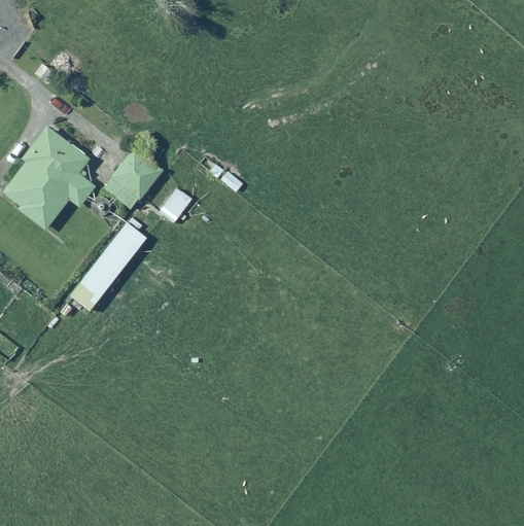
[(27,162),(2,193),(21,208),(19,211),(44,232),(70,200),(80,208),(96,189),(76,175),(90,160),(47,127),(23,159),(27,162)]
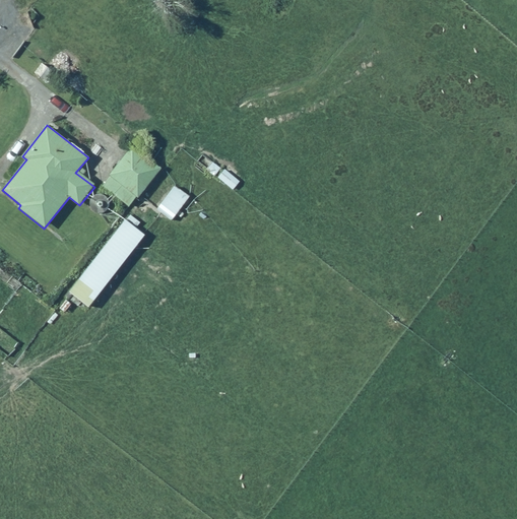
[(162,167),(153,161),(131,143),(107,174),(111,177),(104,185),(113,191),(111,194),(121,203),(124,199),(131,204),(162,167)]
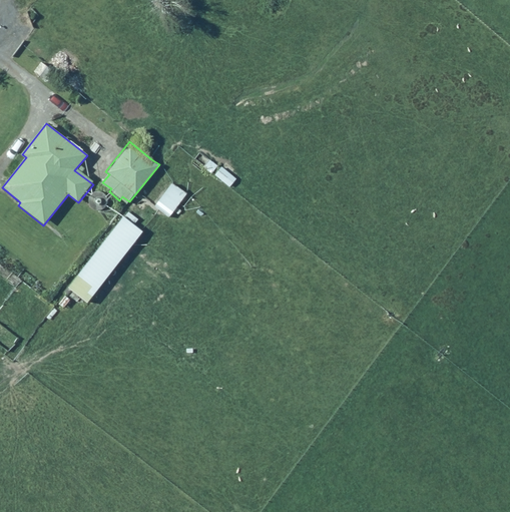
[(209,156),(201,166),(227,187),(235,177),(209,156)]
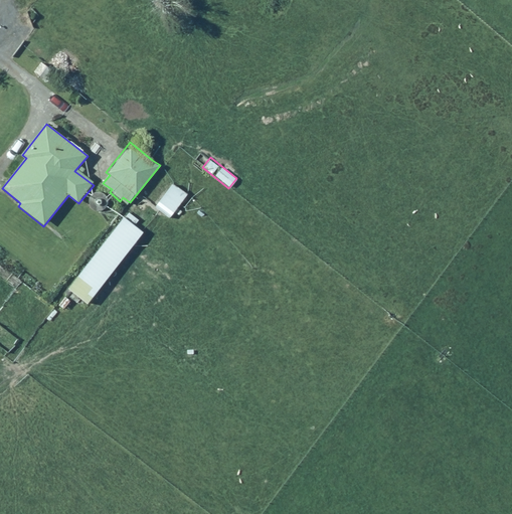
[(188,195),(173,183),(154,206),(169,218),(188,195)]
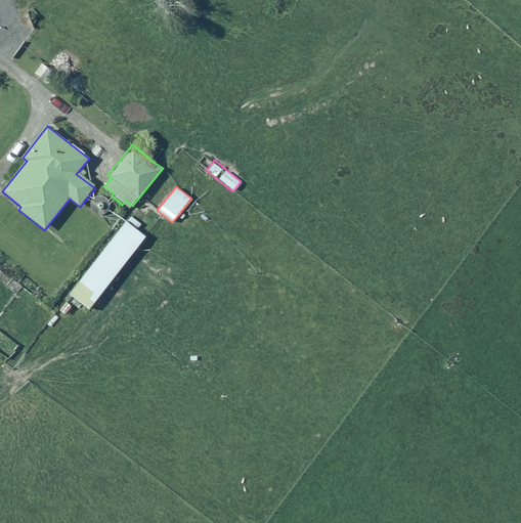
[(126,219),(68,293),(88,309),(146,235),(126,219)]
